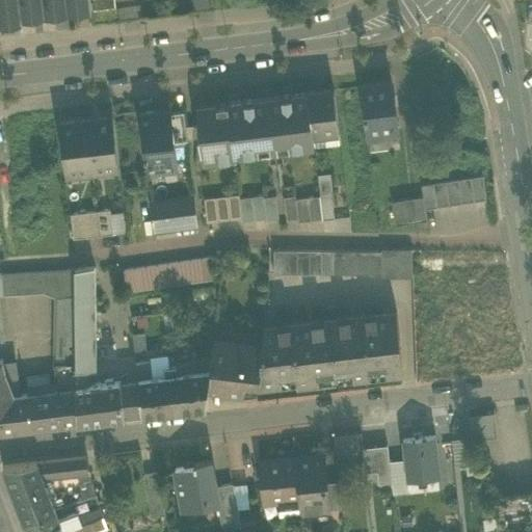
[(20,0),(0,0),(0,23),(23,21),(22,18),(20,0)]
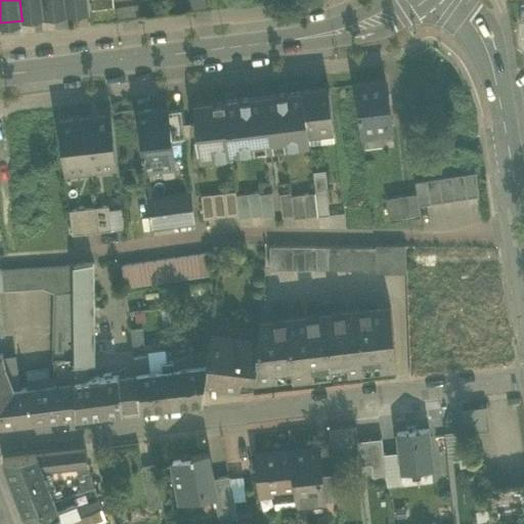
[(19,0),(22,17),(45,14),(42,0),(19,0)]
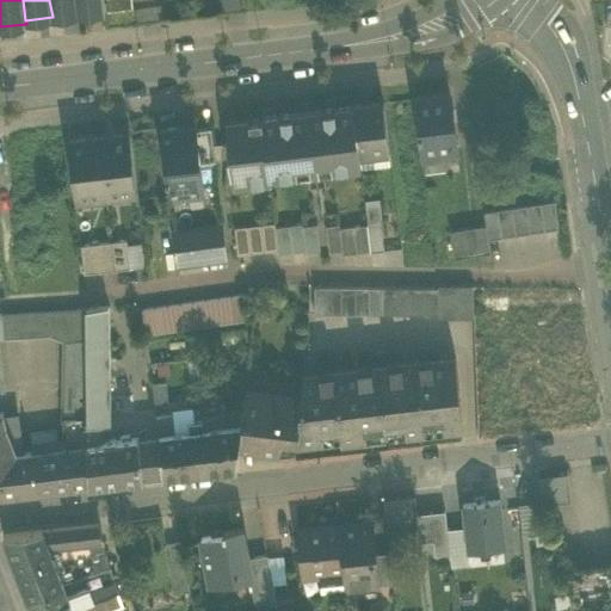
[(76,0),(49,0),(53,17),(79,13),(76,0)]
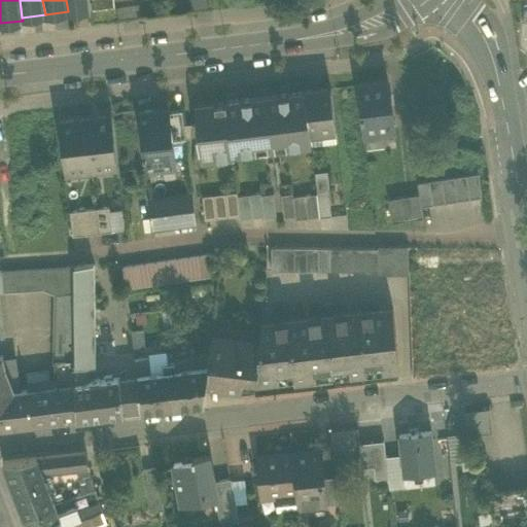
[(66,0),(68,11),(91,8),(92,8),(90,0),(66,0)]
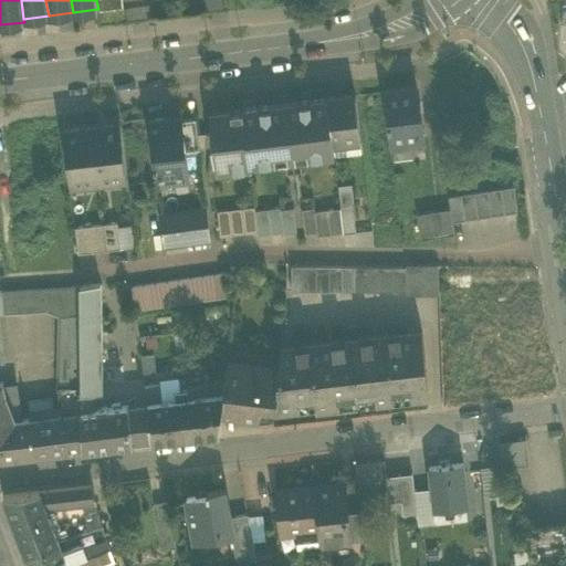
[(96,0),(98,9),(124,6),(123,0),(96,0)]
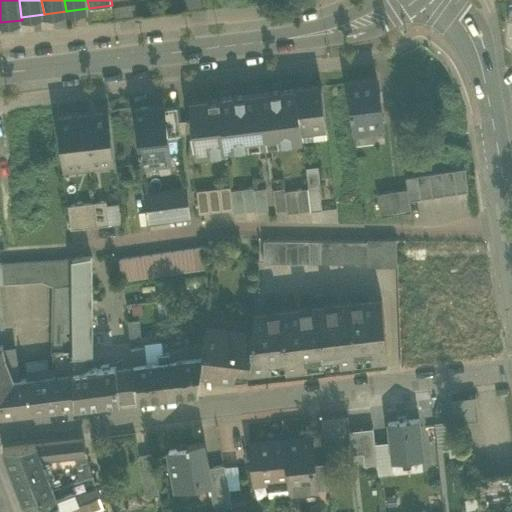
[(113,18),(112,5),(89,8),(88,8),(90,21),(113,18)]
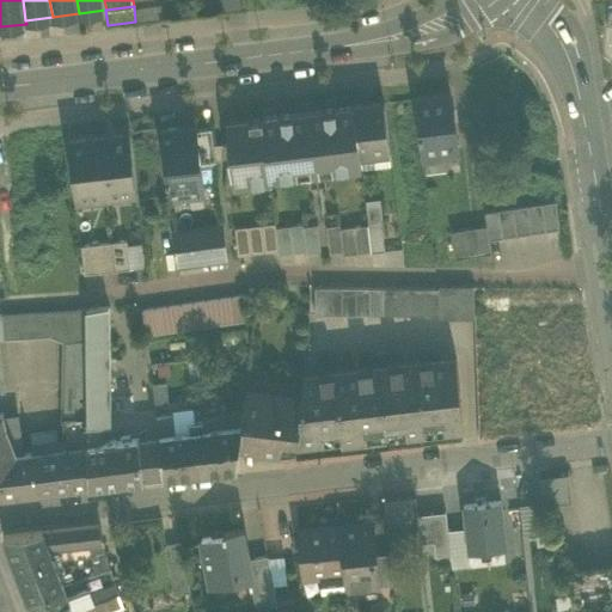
[(415,97),(423,159),(439,157),(444,150),(458,147),(451,93),(415,97)]
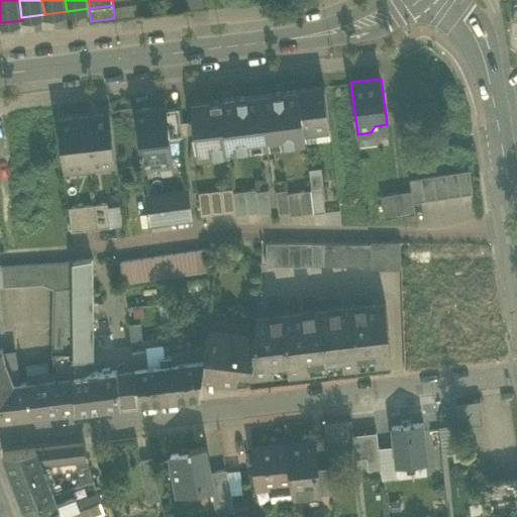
[(324,86),(298,88),(304,130),(328,127),(329,127),(324,86)]
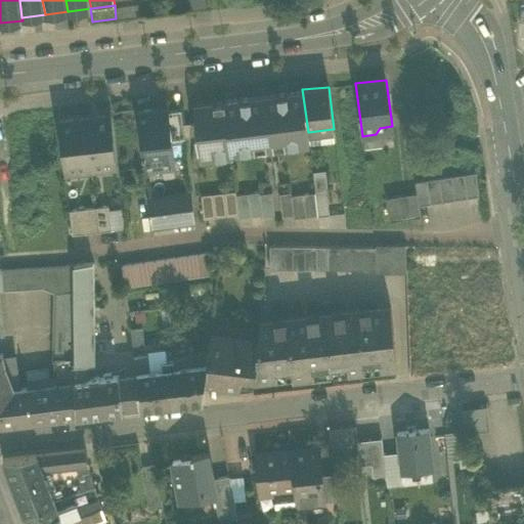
[(274,95),(264,96),(269,140),(284,138),(285,146),(309,143),(308,132),(302,89),(275,93),(274,93),(274,95)]
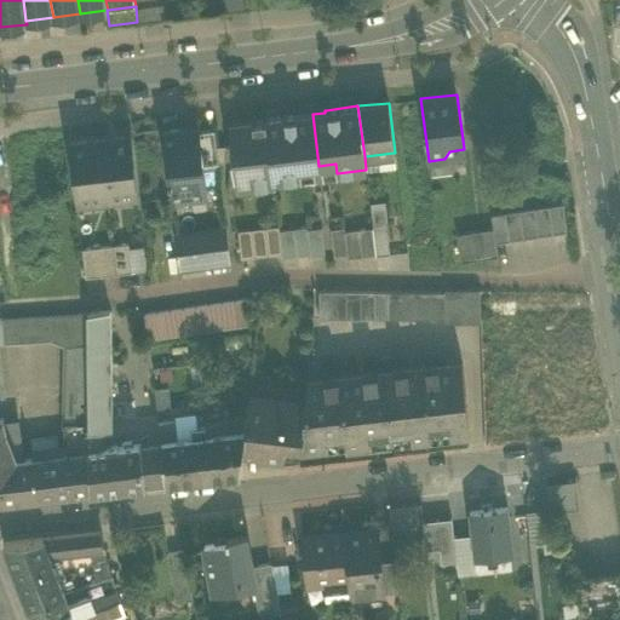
[(265,118),(265,120),(275,181),(302,177),(300,168),(319,166),(313,114),(300,116),(300,113),(298,113),(265,118)]
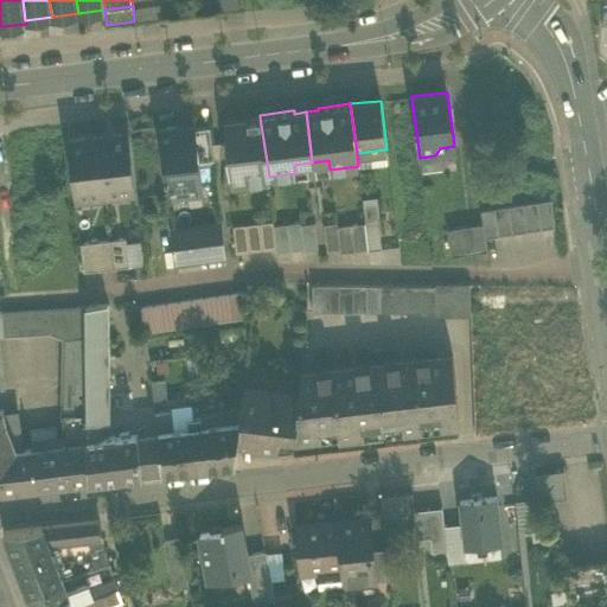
[(269,180),(269,177),(260,117),(248,119),(248,116),(225,119),(228,141),(225,141),(230,174),(231,174),(242,173),(243,183),(269,180)]
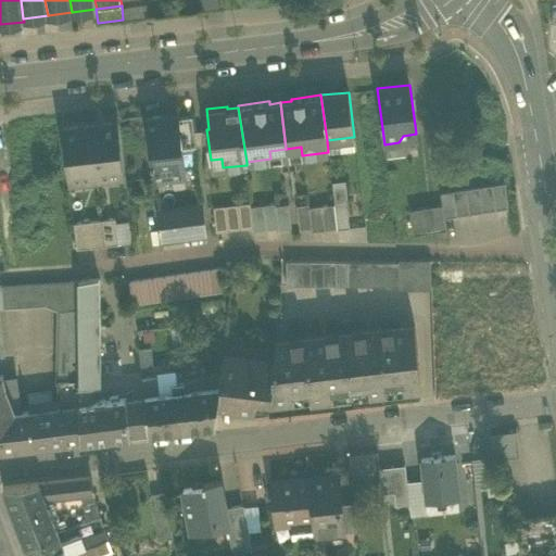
[(147,116),(154,177),(185,173),(182,148),(178,117),(178,113),(147,116)]
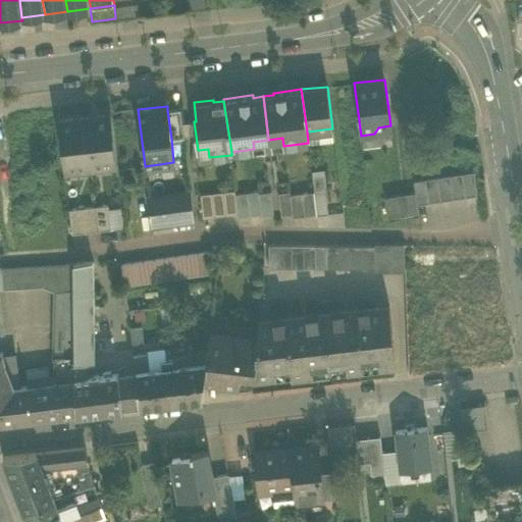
[(167,110),(171,139),(184,137),(183,122),(180,108),(167,110)]
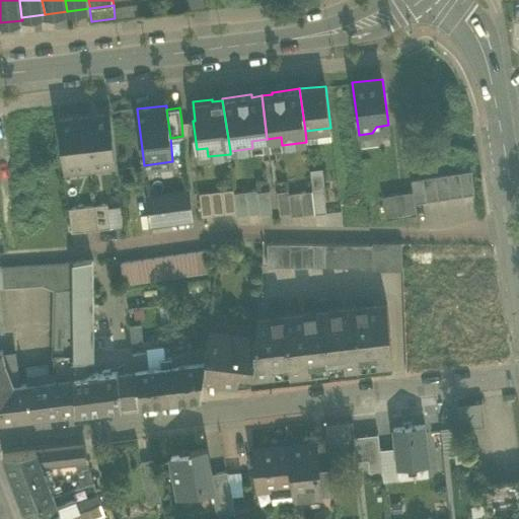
[(110,112),(84,115),(90,166),(117,163),(110,112)]
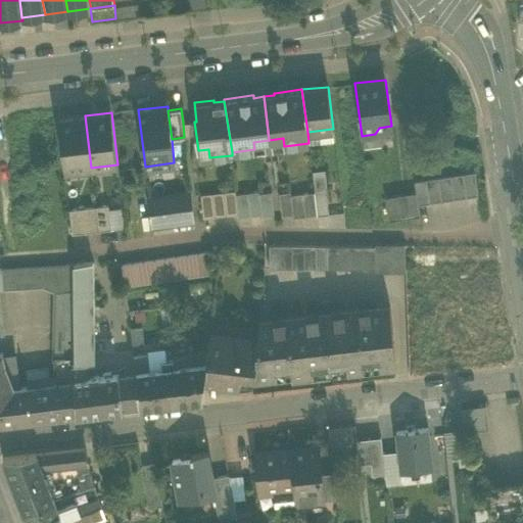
[(65,171),(91,168),(85,115),(59,119),(65,171)]
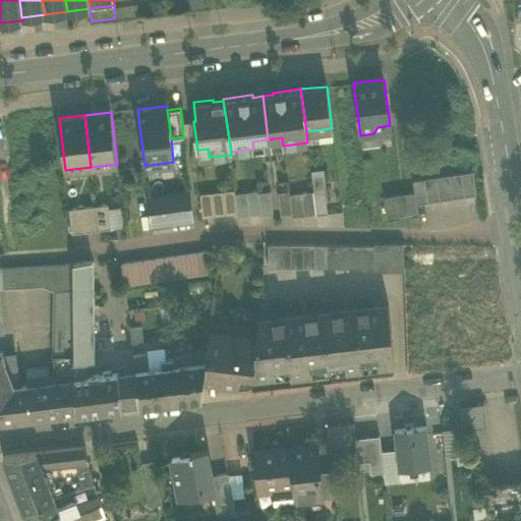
[(306,131),(307,142),(307,143),(332,140),(331,128),(306,131)]
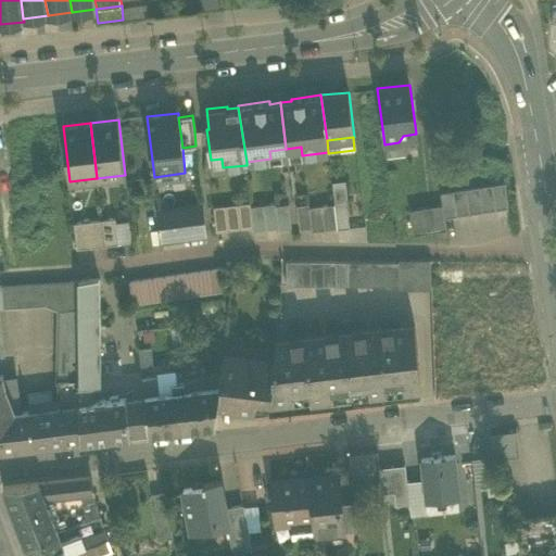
[(270,159),(302,155),(301,147),(286,149),(269,151),(270,159)]
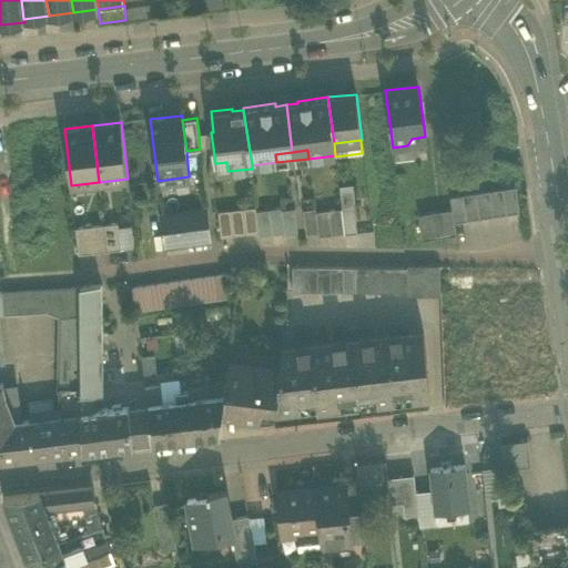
[(217,172),(227,171),(226,162),(216,163),(217,172)]
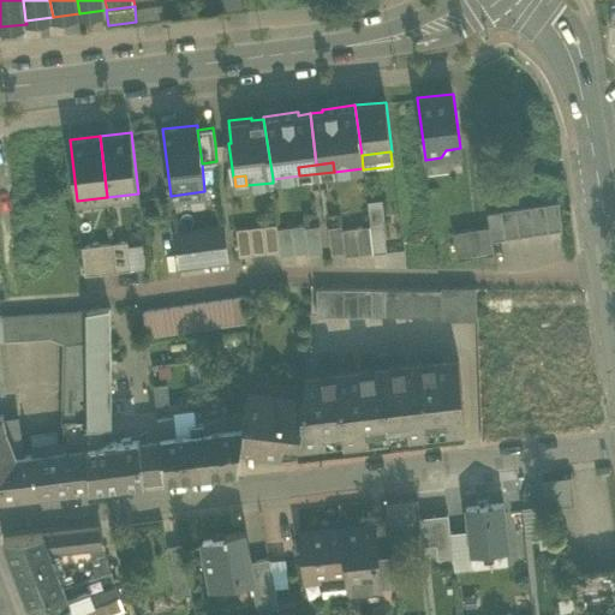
[(557,202),(501,212),(506,239),(562,231),(557,202)]
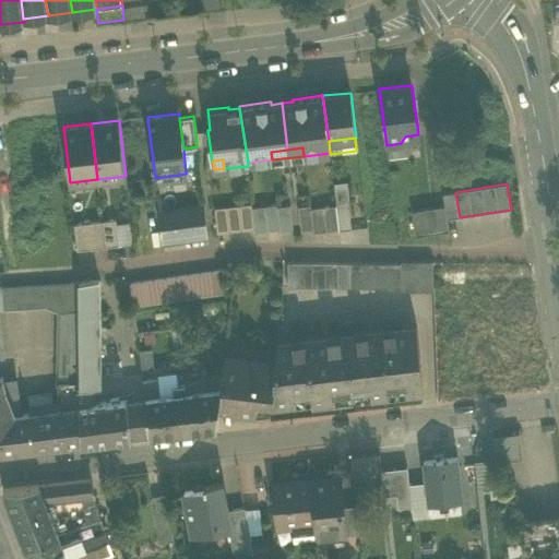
[(447,219),(460,217),(455,192),(442,194),(444,205),(447,219)]
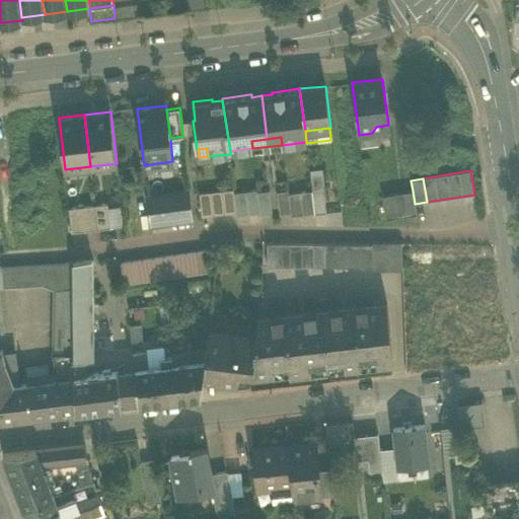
[(202,216),(236,212),(233,189),(199,193),(202,216)]
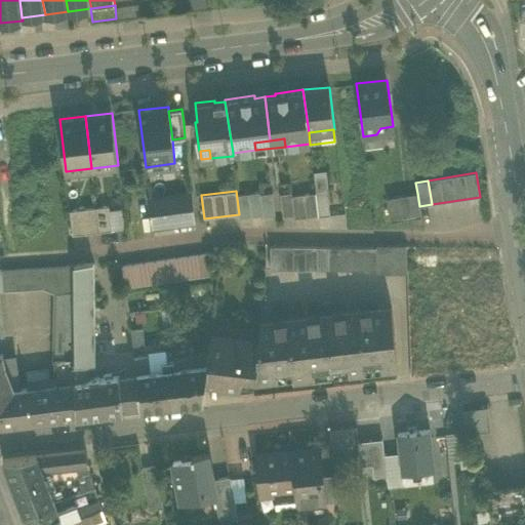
[(315,192),(315,193),(318,216),(330,215),(327,191),(315,192)]
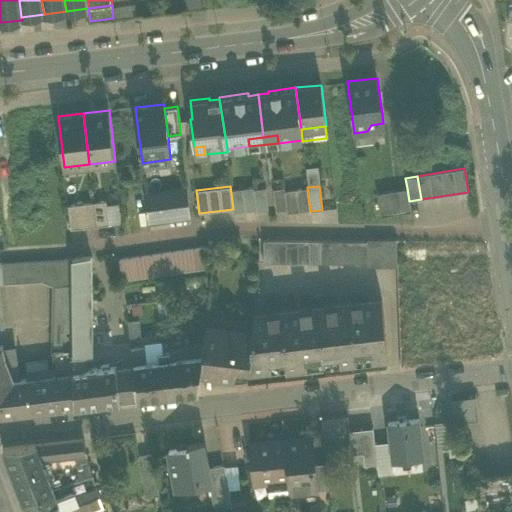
[(234,213),(257,210),(254,189),(254,187),(231,190),(233,209),(234,213)]
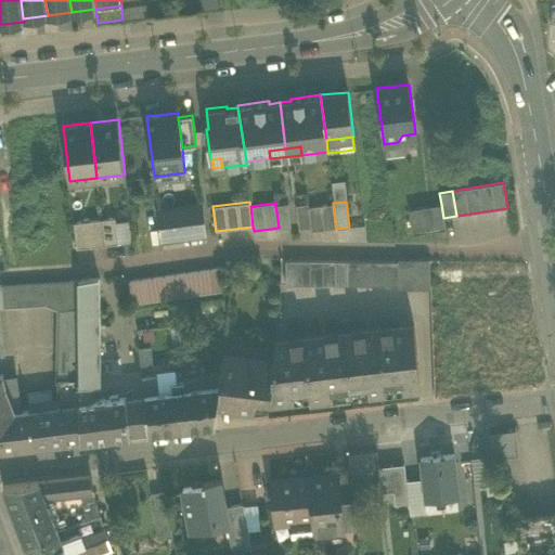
[(287,203),(275,205),(279,228),(279,230),(291,228),(287,203)]
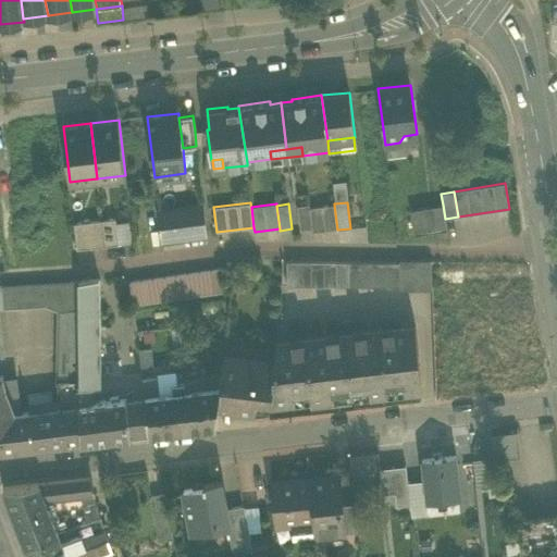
[(158,211),(162,242),(207,235),(203,205),(158,211)]
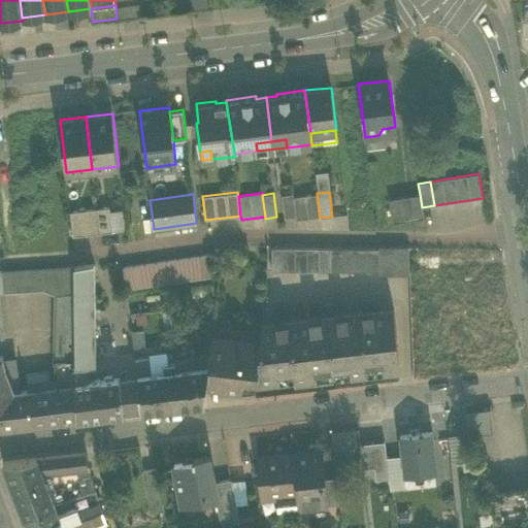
[(285,219),(296,218),(294,197),(293,194),(282,195),(285,219)]
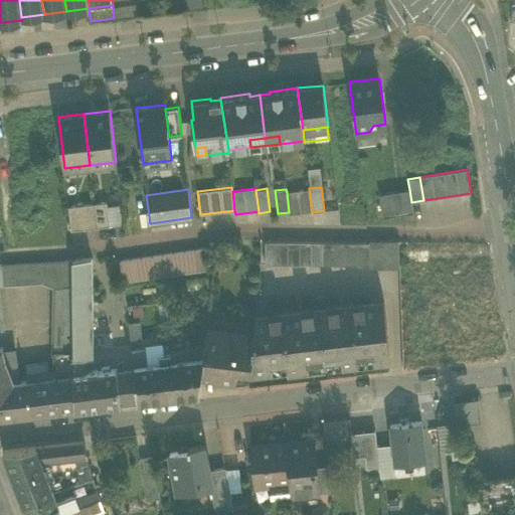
[(309,189),(287,192),(289,212),(290,215),(312,212),(309,189)]
